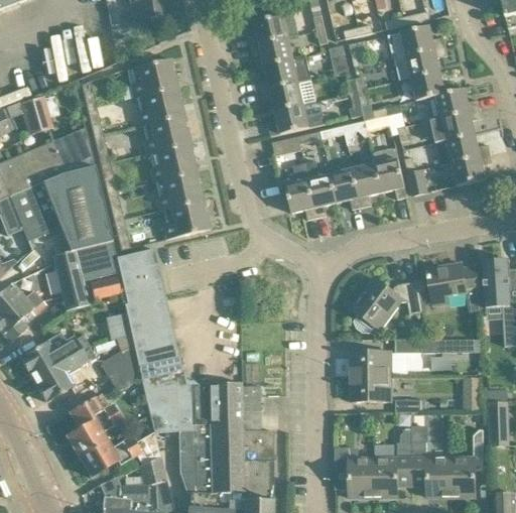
[(0,0),(0,9),(24,0),(0,0)]
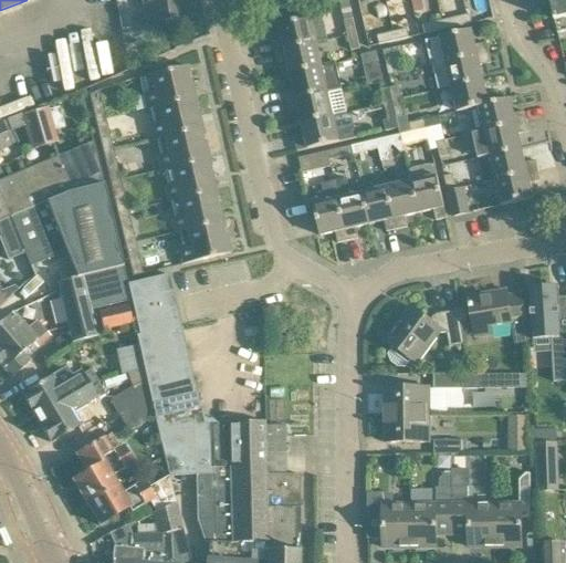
[(143,0),(147,21),(189,14),(186,0),(143,0)]
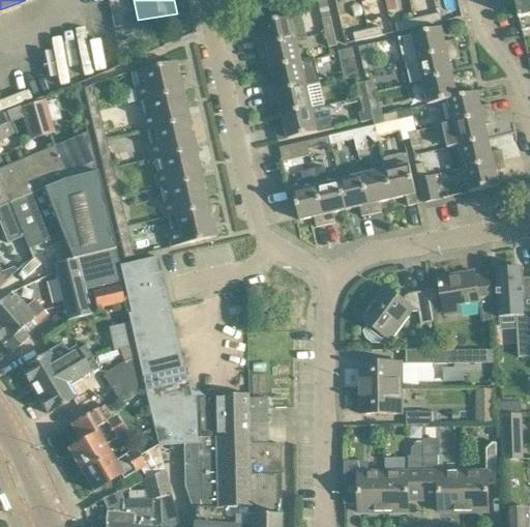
[(516,0),(519,13),(523,28),(529,26),(529,0),(516,0)]
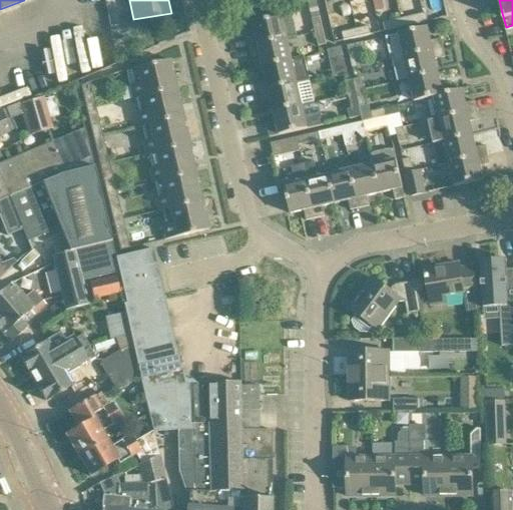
[(248,45),(288,36),(297,34),(292,11),(253,20),(257,34),(246,36),(248,45)]
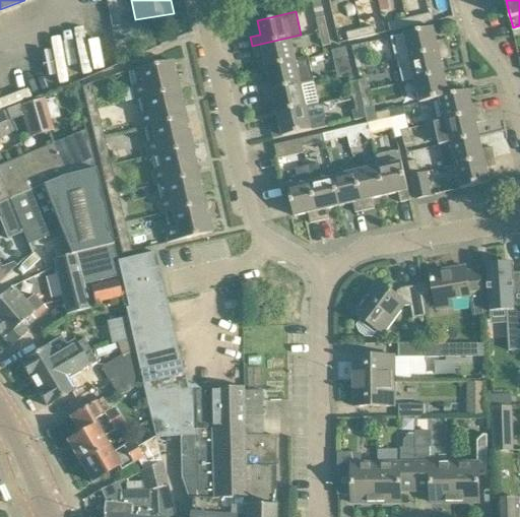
[(428,11),(406,16),(408,24),(430,19),(428,11)]
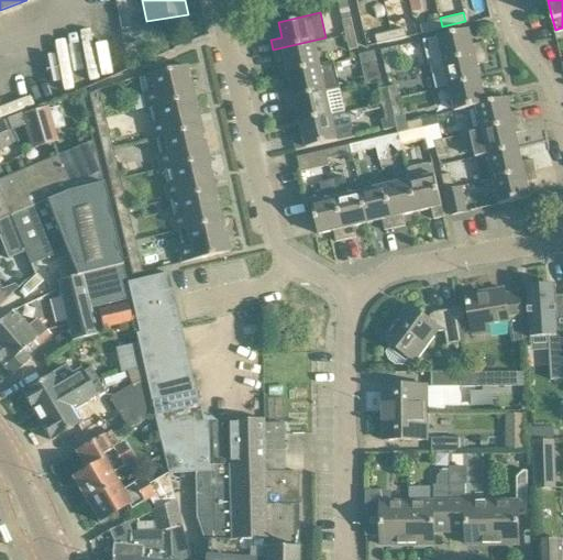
[(346,33),(355,31),(351,15),(342,18),(346,33)]
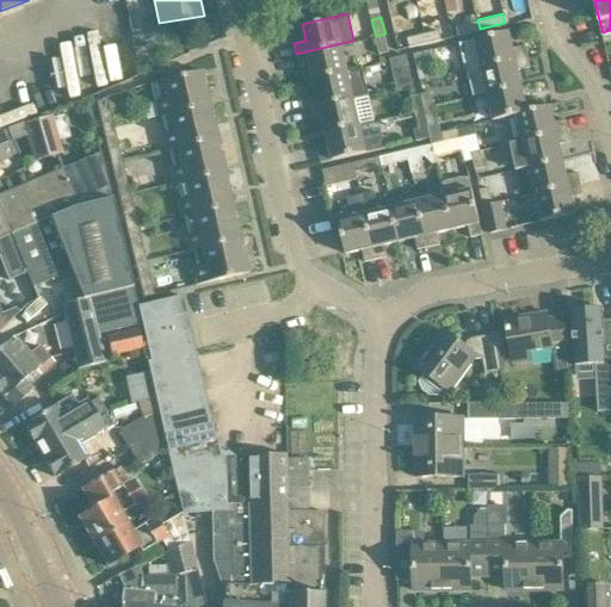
[(457,24),(460,33),(480,29),(477,19),(457,24)]
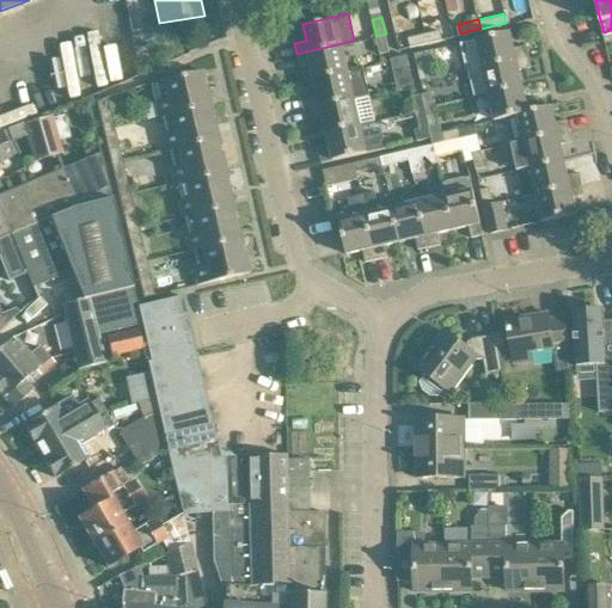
[(89,30),(98,81),(123,77),(114,24),(104,25),(104,28),(89,30)]
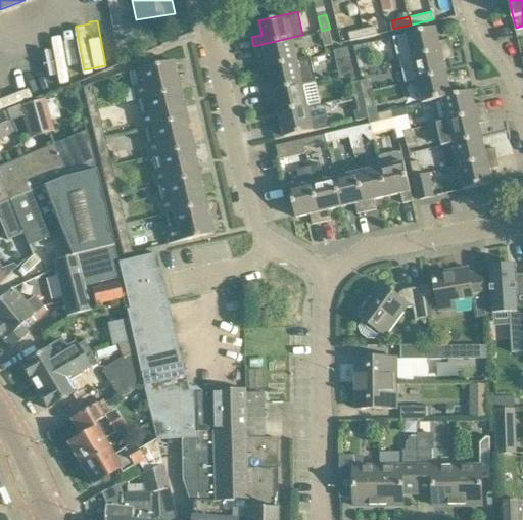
[(376,24),(363,27),(365,36),(378,32),(376,24)]
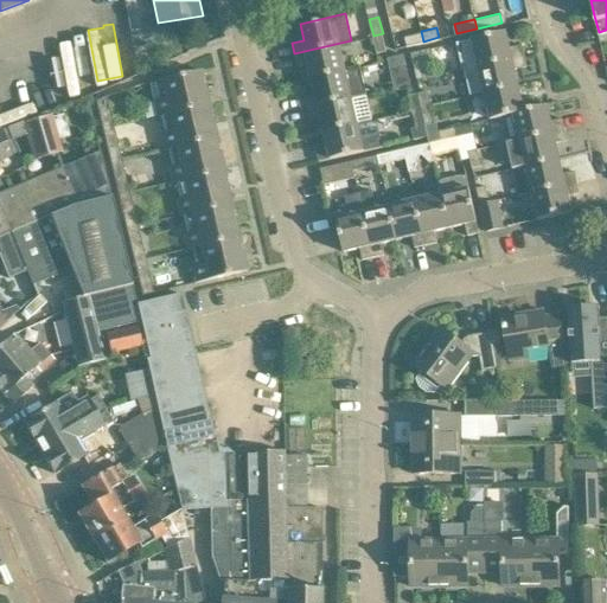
[(510,45),(506,29),(458,40),(464,68),(524,53),(521,43),(510,45)]
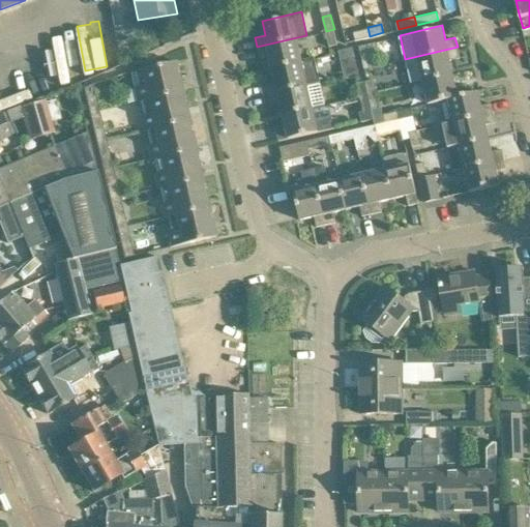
[(355,39),(370,36),(367,27),(353,31),(355,39)]
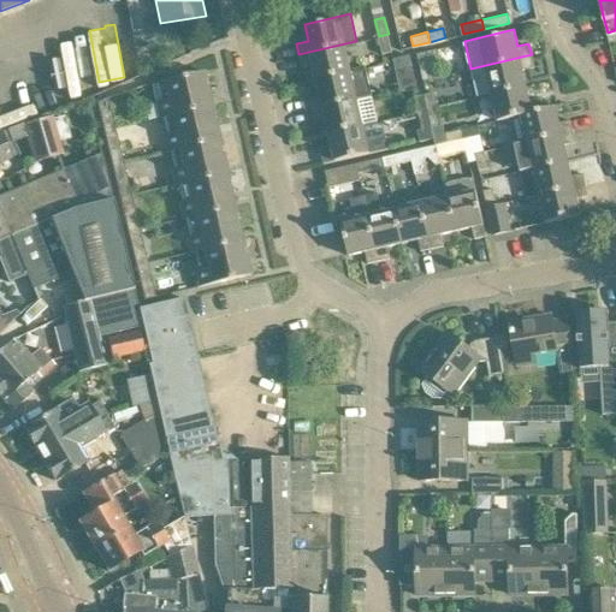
[(383,52),(392,51),(389,34),(379,36),(383,52)]
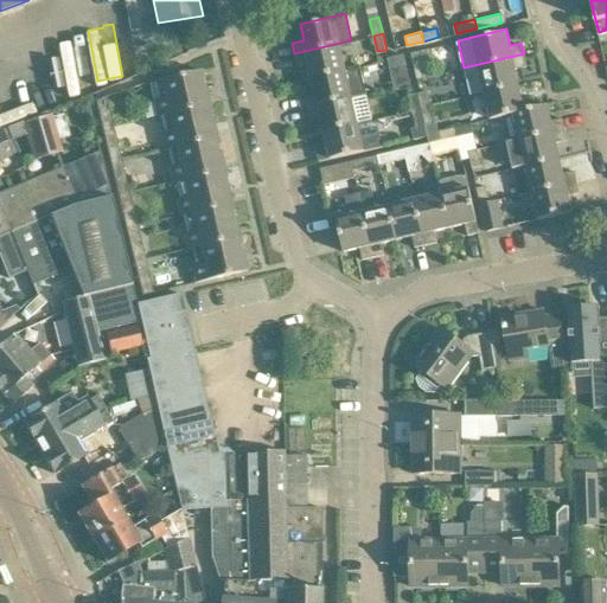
[(340,43),(294,53),(296,64),(308,62),(312,77),(346,69),(340,43)]
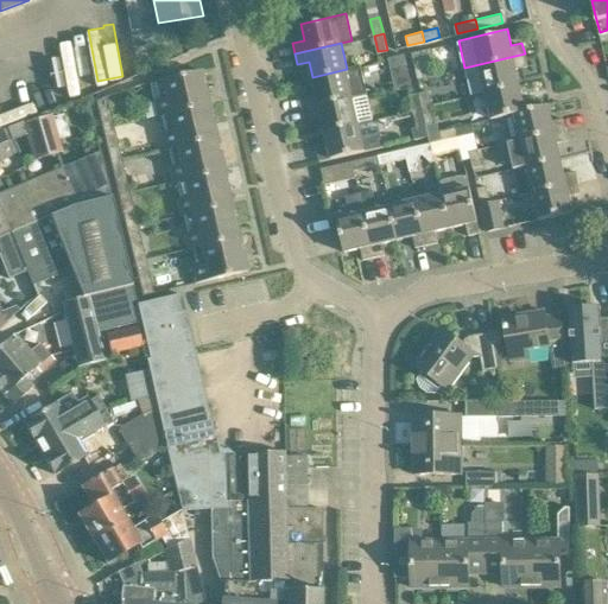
[(430,57),(428,48),(412,51),(415,61),(430,57)]
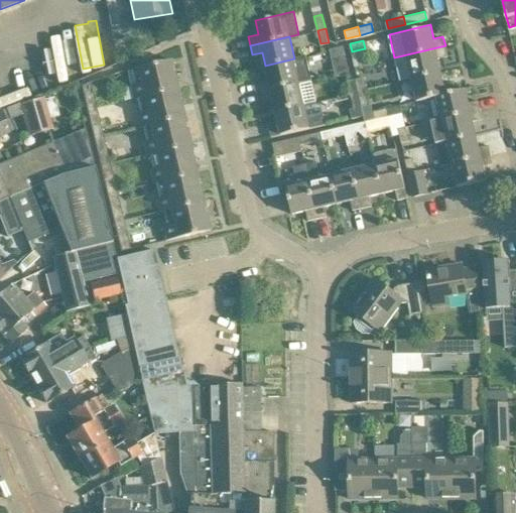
[(344,44),(330,47),(332,56),(346,53),(344,44)]
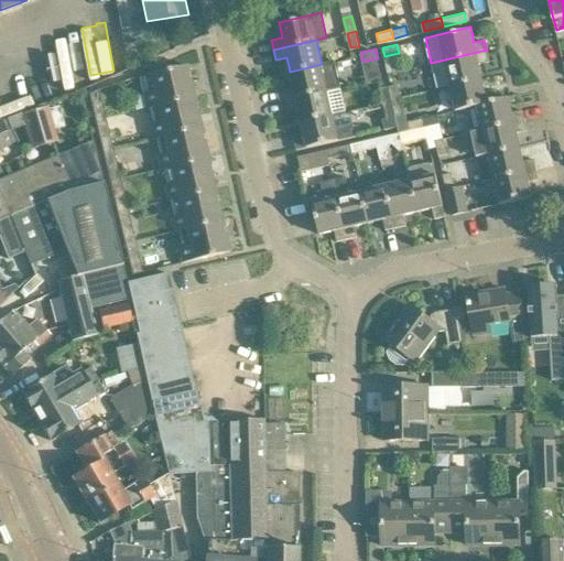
[(437,87),(451,84),(481,77),(478,63),(489,60),(487,50),(431,63),(437,87)]
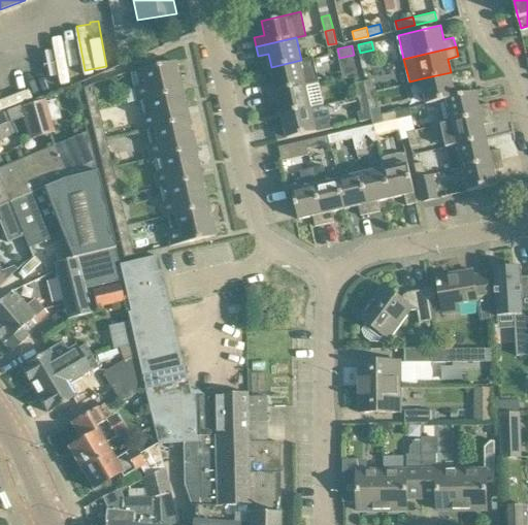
[(301,60),(271,67),(274,80),(264,83),(267,93),(319,80),(314,57),(301,60)]
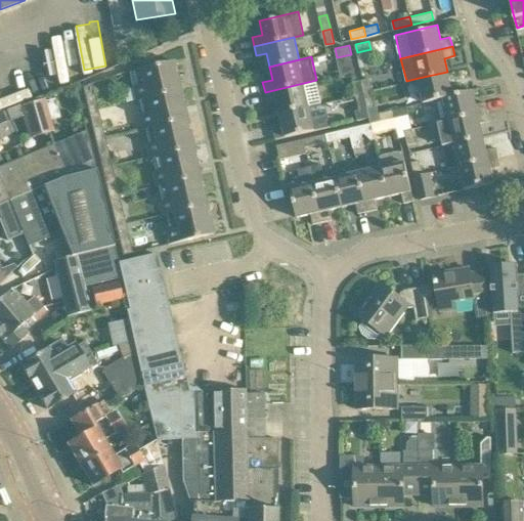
[(129,70),(135,98),(180,88),(173,59),(129,70)]
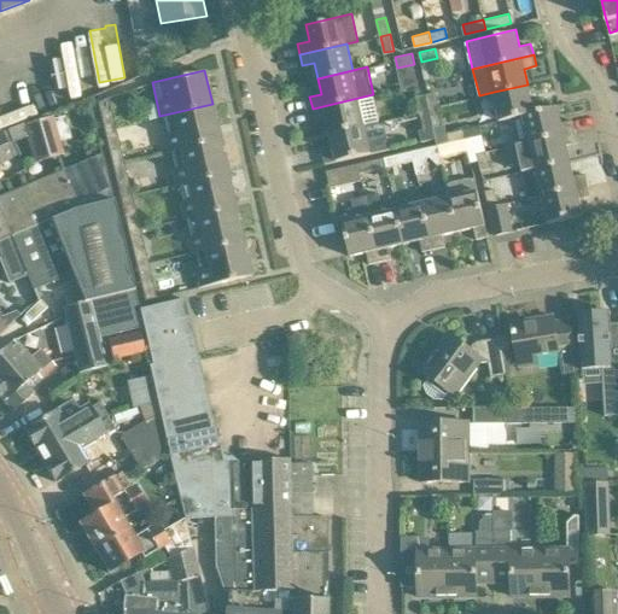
[(531,99),(528,85),(494,92),(500,120),(524,115),(523,113),(546,109),(546,107),(543,97),(531,99)]
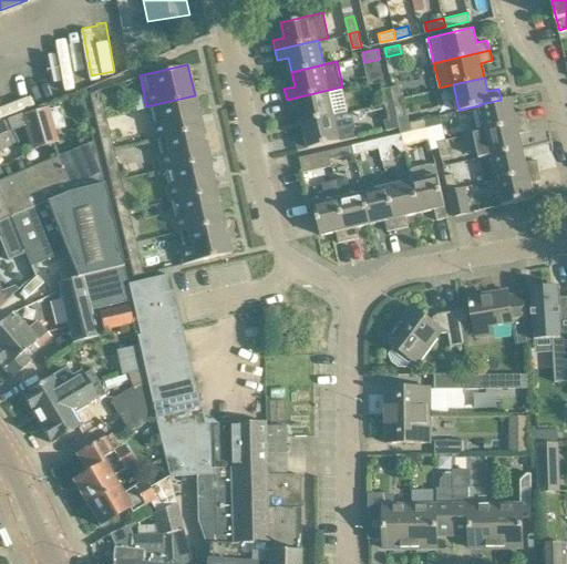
[(399,83),(391,85),(394,100),(402,99),(399,83)]
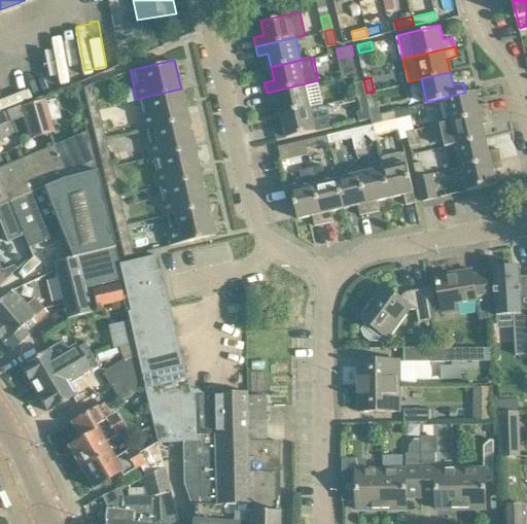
[(358,95),(366,93),(363,79),(355,81),(358,95)]
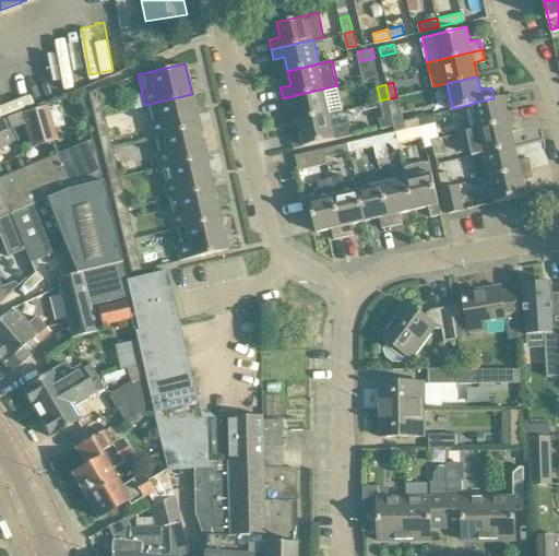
[(298,120),(330,113),(343,109),(337,85),(283,98),(285,108),(295,105),(298,120)]
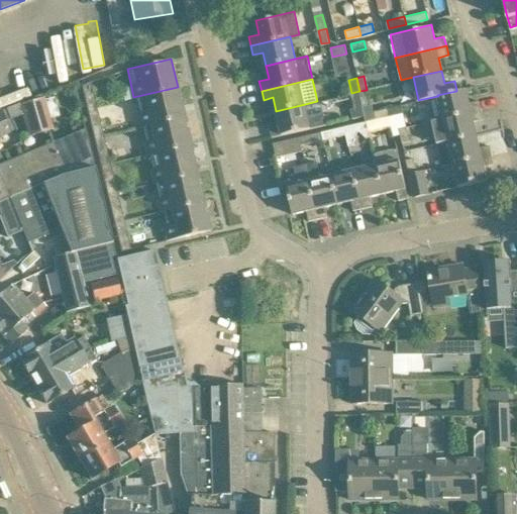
[(81,84),(84,96),(93,93),(91,81),(81,84)]
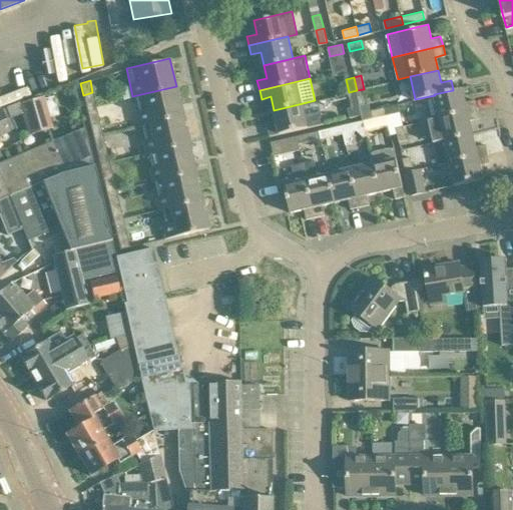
[(136,111),(139,124),(182,114),(176,86),(132,96),(133,97),(136,96),(140,110),(136,111)]
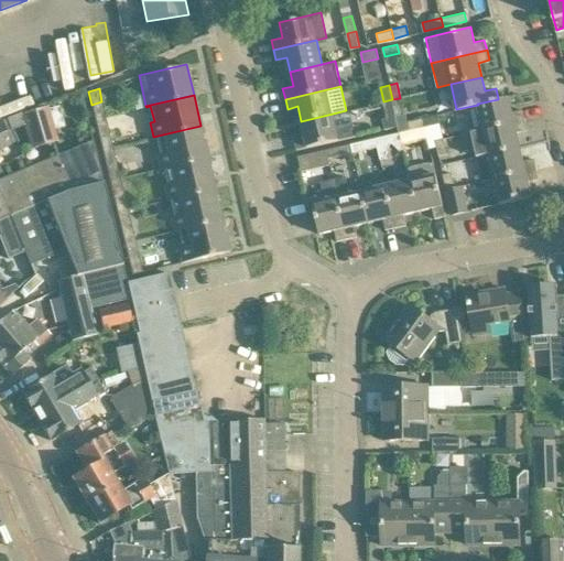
[(18,96),(0,105),(0,115),(22,104),(18,96)]
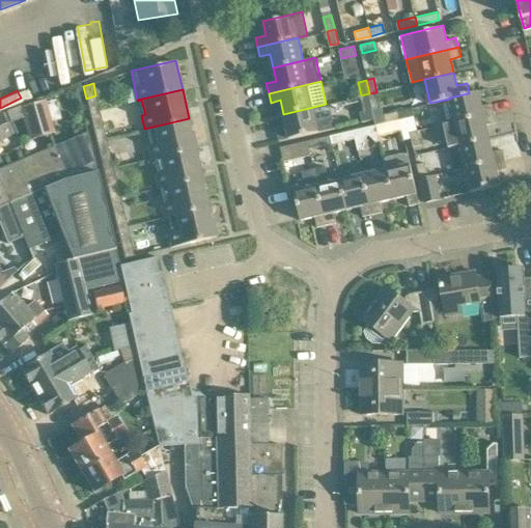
[(450,99),(454,120),(494,111),(492,102),(482,104),(479,90),(469,92),(469,93),(449,98),(450,99)]
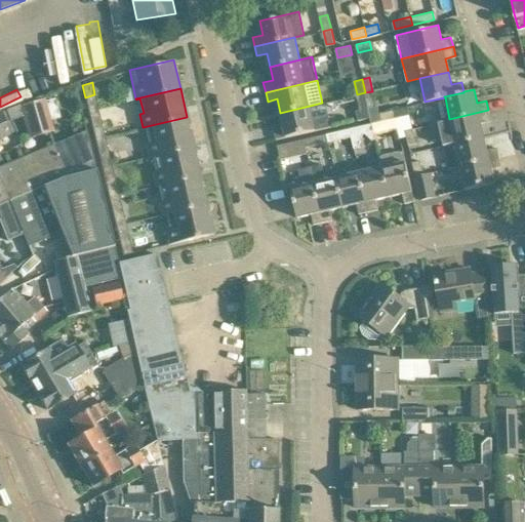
[(375,105),(372,91),(365,92),(368,107),(375,105)]
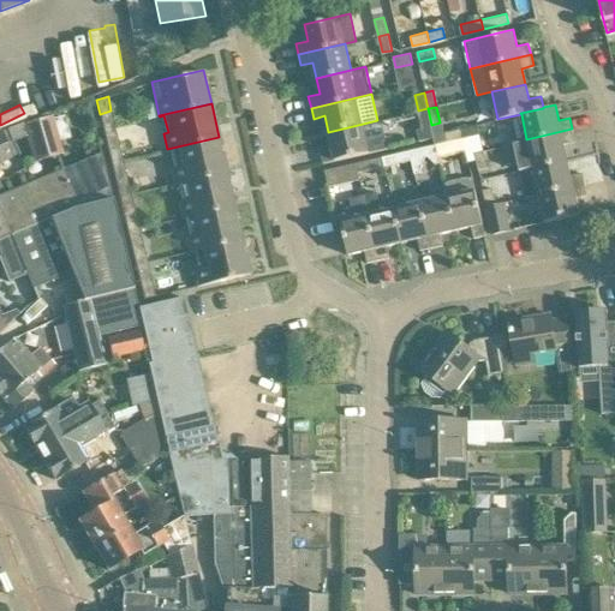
[(418,111),(422,127),(431,125),(428,108),(418,111)]
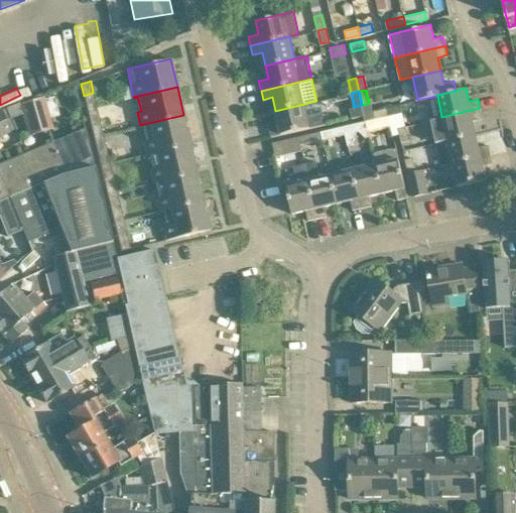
[(84,96),(87,107),(96,105),(93,93),(84,96)]
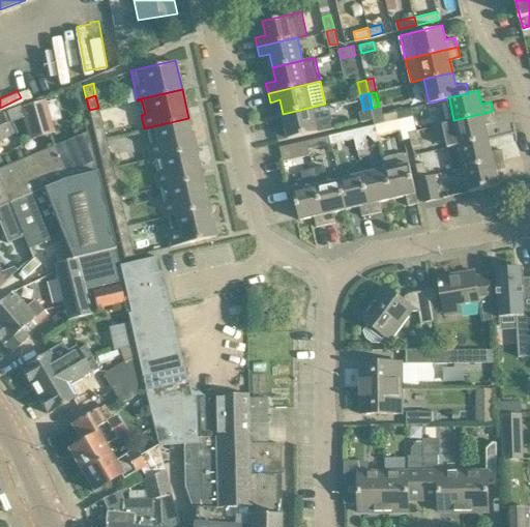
[(19,105),(5,110),(9,122),(22,117),(27,139),(53,133),(45,99),(19,106),(19,105)]
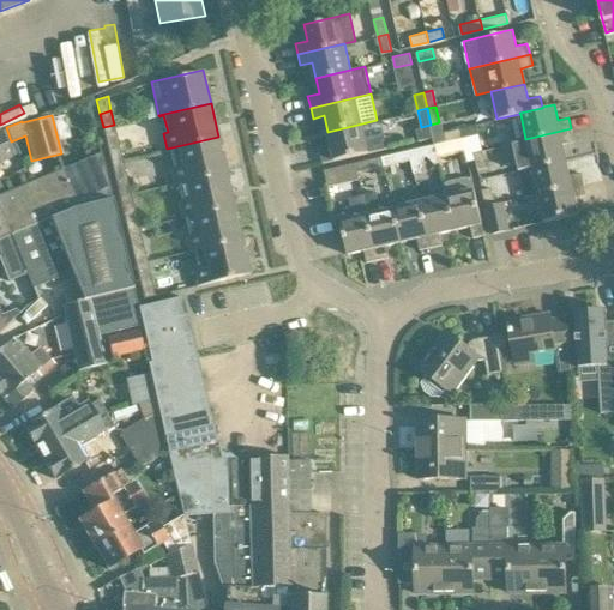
[(384,132),(365,137),(362,124),(327,132),(331,146),(320,150),(323,161),(387,146),(384,132)]
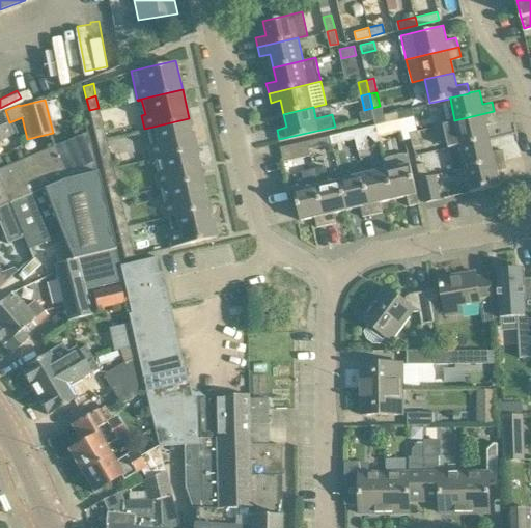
[(400,118),(414,115),(412,107),(398,110),(400,118)]
